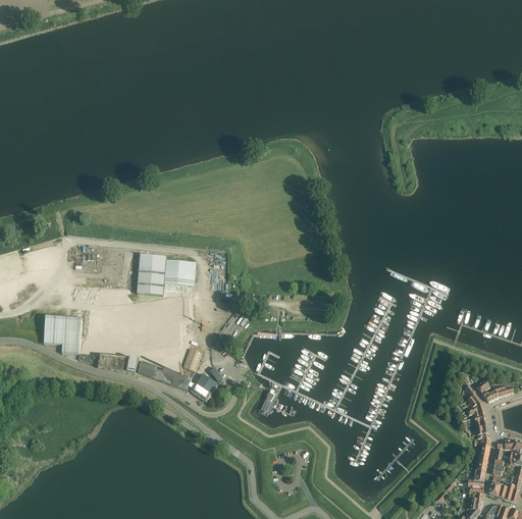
[(162,312),(166,259),(166,256),(141,254),(137,301),(136,310),(162,312)]
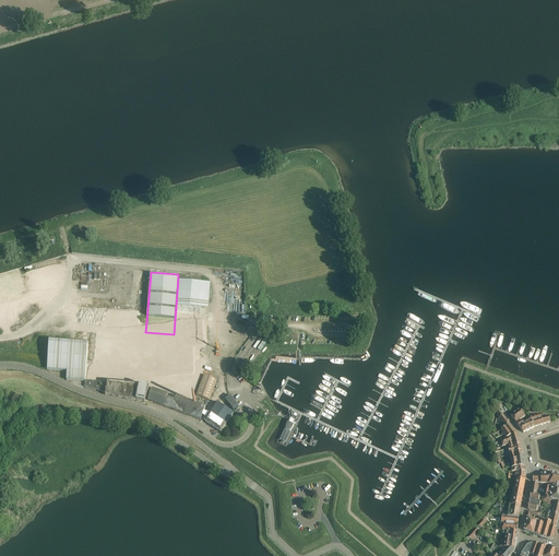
[(211,281),(178,278),(174,334),(179,335),(201,336),(201,335),(206,336),(211,281)]
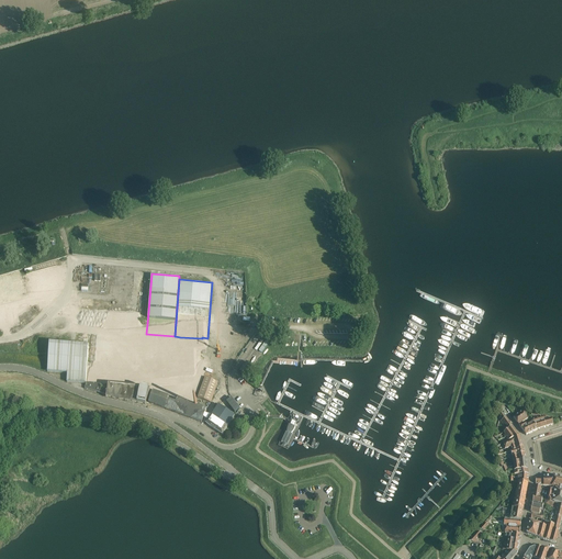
[(263,350),(269,341),(261,336),(256,346),(263,350)]
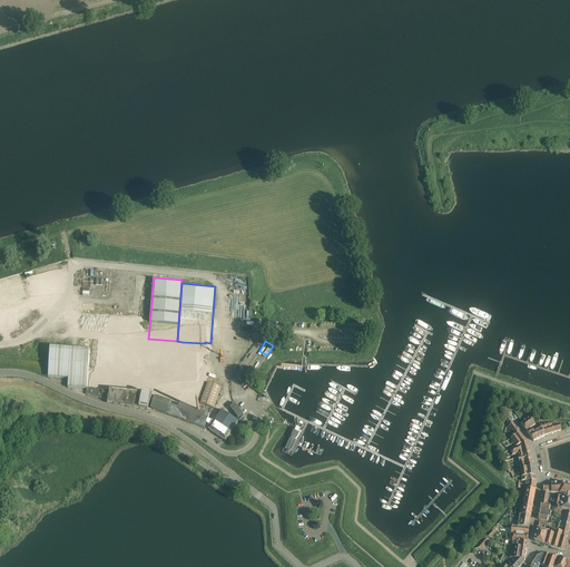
[(87,385),(90,349),(51,345),(50,345),(48,374),(68,375),(68,384),(87,385)]
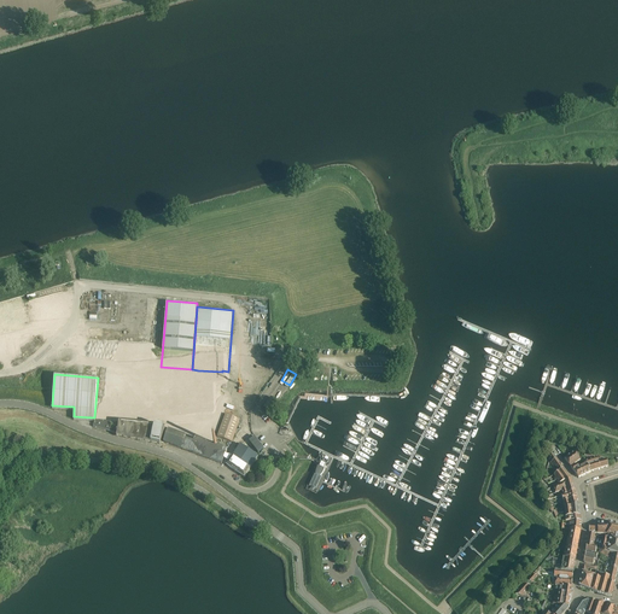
[(277,398),(270,395),(263,404),(270,409),(277,398)]
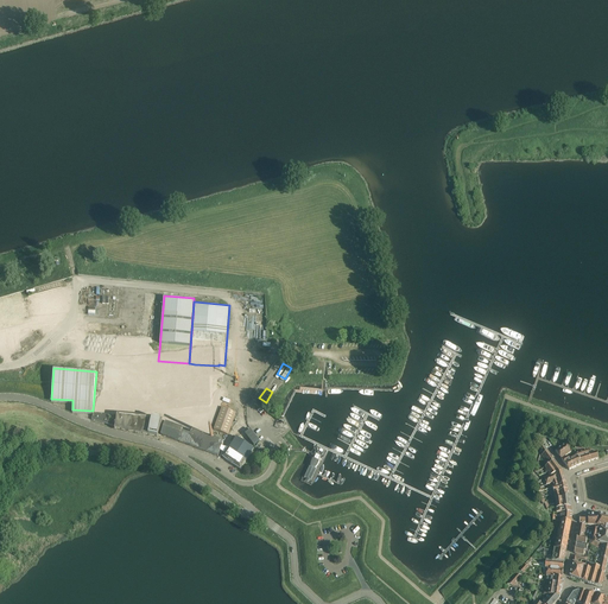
[(236,409),(222,405),(214,426),(228,431),(236,409)]
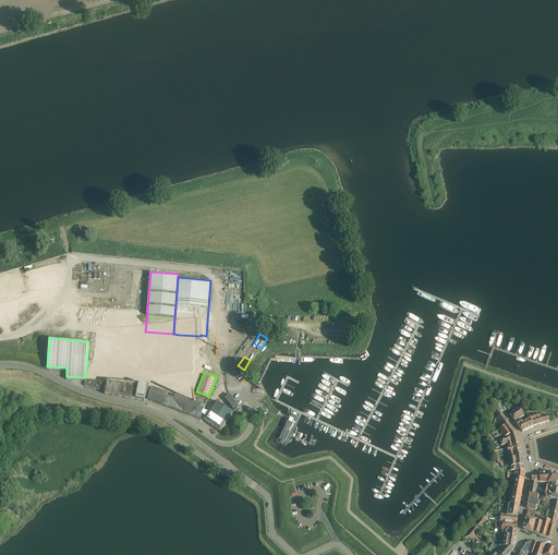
[(152,383),(85,377),(84,383),(85,383),(106,389),(145,397),(148,387),(150,387),(152,385),(152,383)]
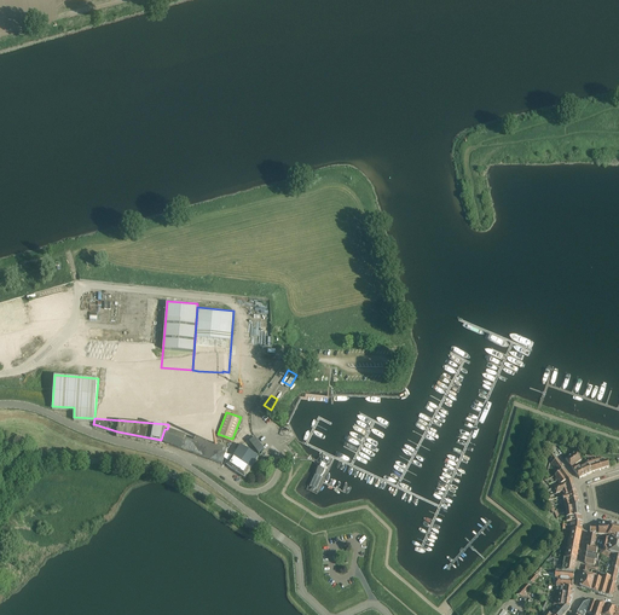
[(223,462),(224,456),(226,452),(227,448),(212,442),(187,434),(169,427),(165,440),(223,462)]
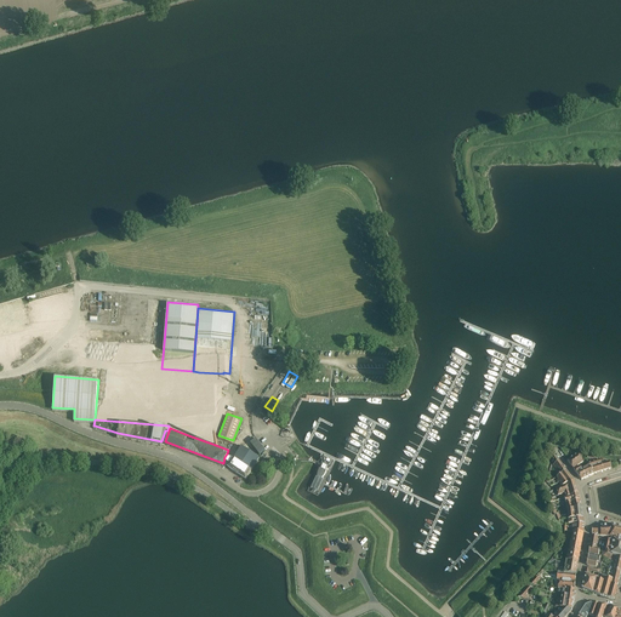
[(234,456),(227,453),(224,457),(231,461),(228,464),(245,476),(260,456),(241,444),(234,456)]
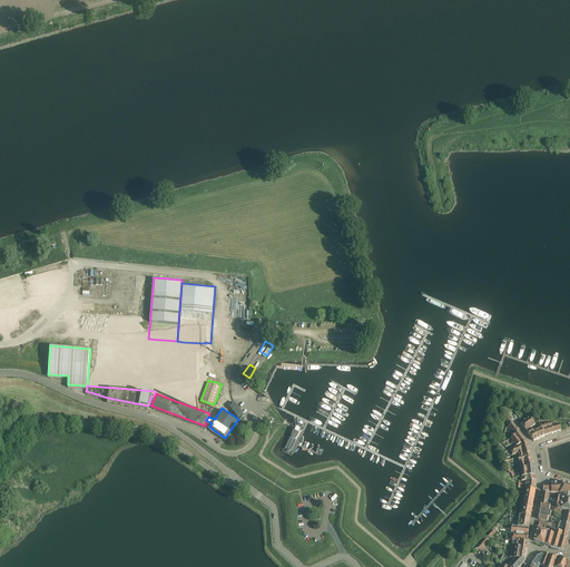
[(294,455),(310,420),(294,412),(278,447),(294,455)]
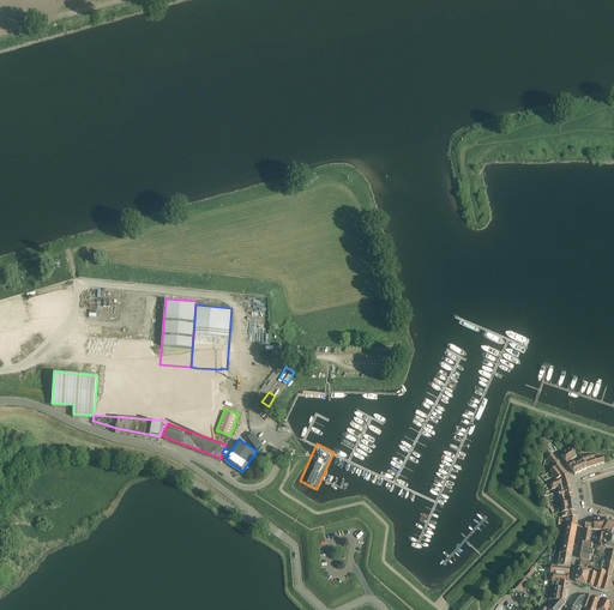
[(551,459),(555,465),(560,461),(548,446),(546,454),(549,460),(551,459)]
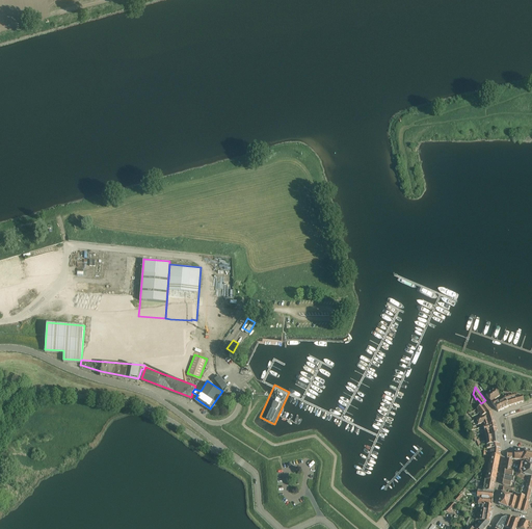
[(499,393),(498,391),(495,387),(485,393),(491,399),(499,393)]
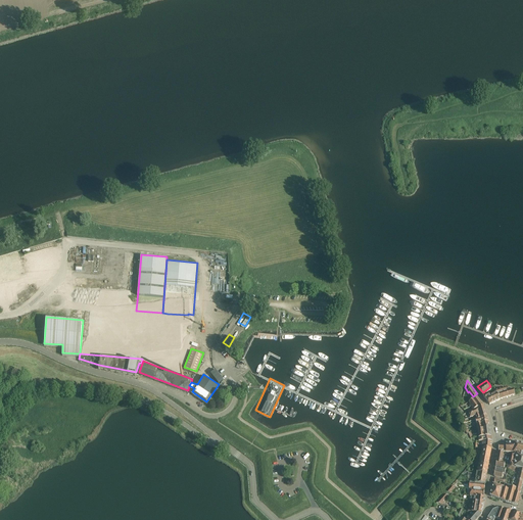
[(506,384),(509,394),(515,392),(514,387),(513,386),(510,387),(509,384),(506,384)]
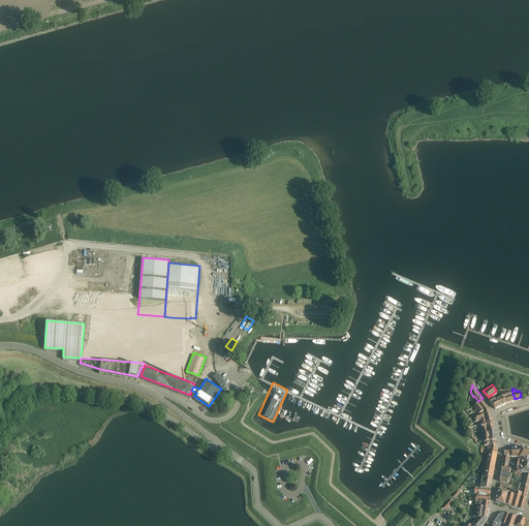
[(501,393),(502,395),(505,401),(506,401),(510,400),(507,391),(501,393)]
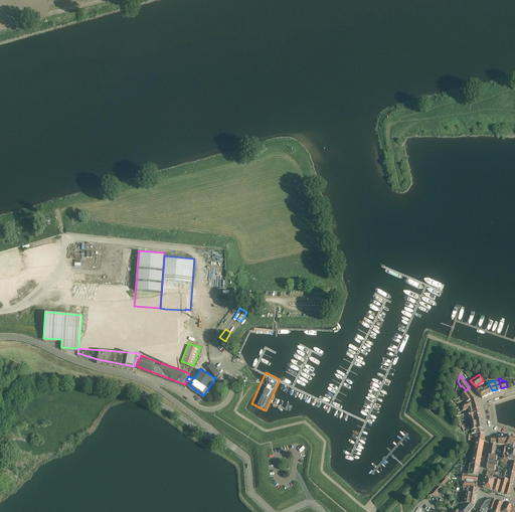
[(492,390),(489,384),(484,386),(482,384),(481,385),(486,393),(492,390)]
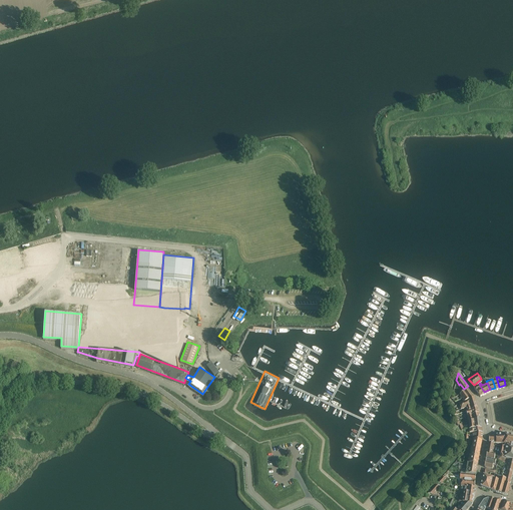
[(480,394),(484,392),(479,384),(474,386),(480,394)]
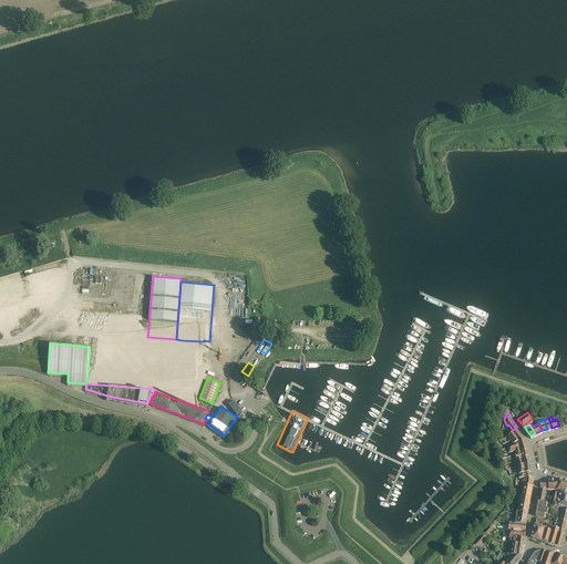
[(512,440),(513,441),(516,440),(525,437),(517,427),(513,430),(508,433),(511,436),(508,437),(509,438),(512,437),(513,439),(512,440)]
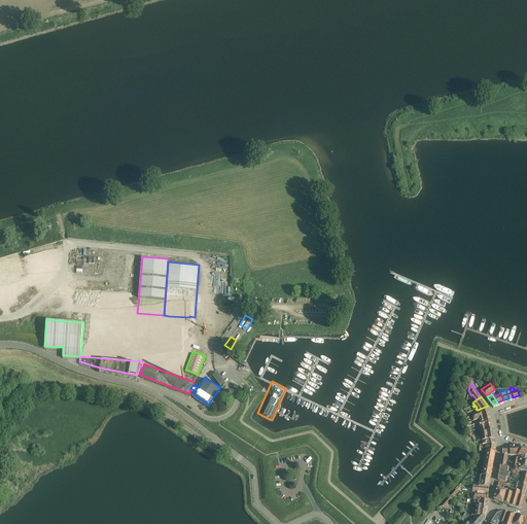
[(489,410),(488,406),(480,409),(477,410),(471,412),(473,418),(480,416),(483,415),(482,413),(489,410)]
